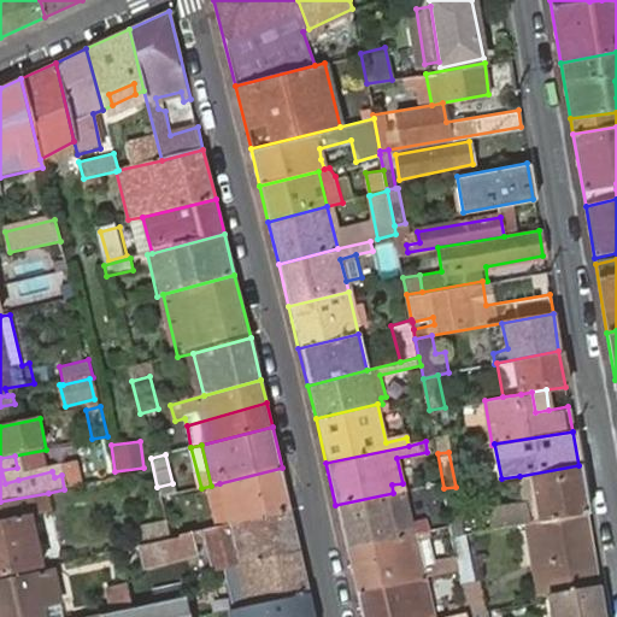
[(492,509),(495,529),(524,523),(530,522),(586,511),(579,465),(519,476),(524,501),(492,509)]
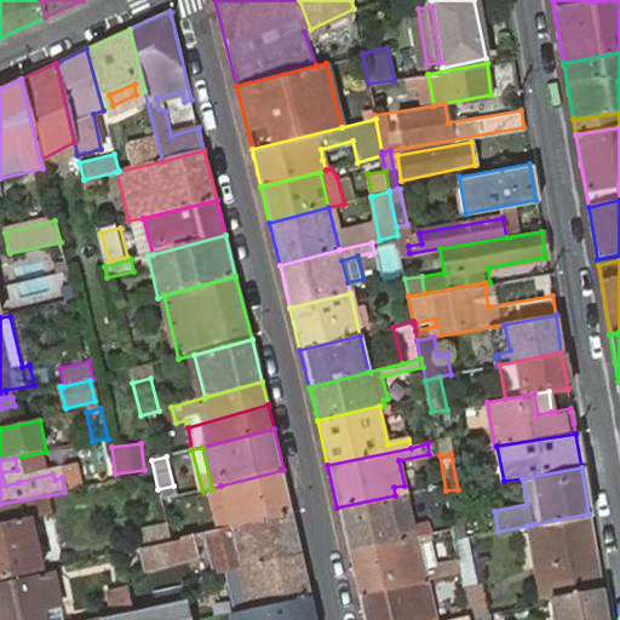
[(18,482),(17,470),(1,472),(5,486),(18,482)]
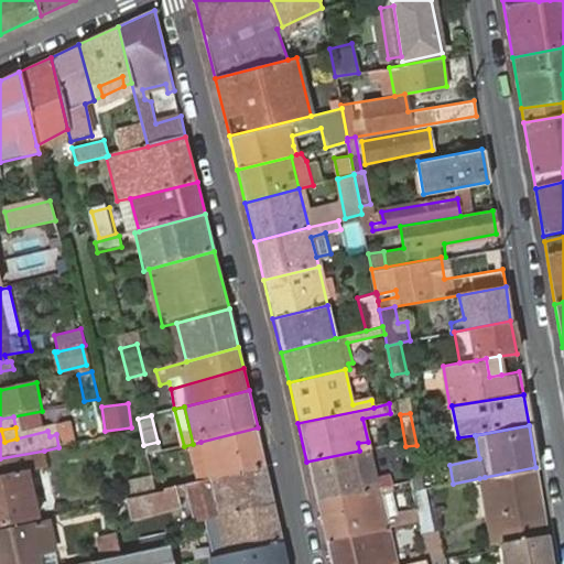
[(209,475),(210,479),(267,466),(258,427),(201,442),(204,452),(193,454),(198,477),(209,475)]
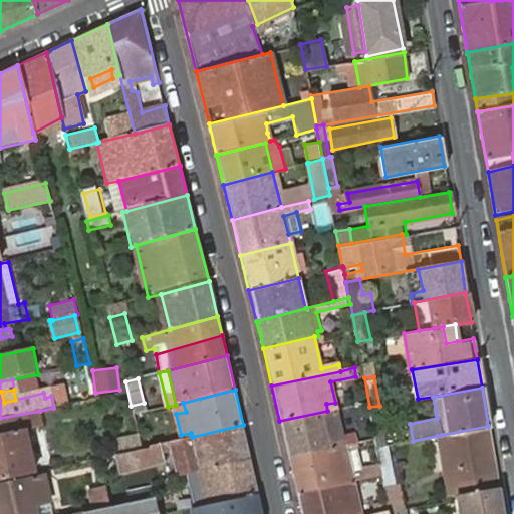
[(379,406),(369,407),(377,447),(391,445),(381,405),(379,406)]
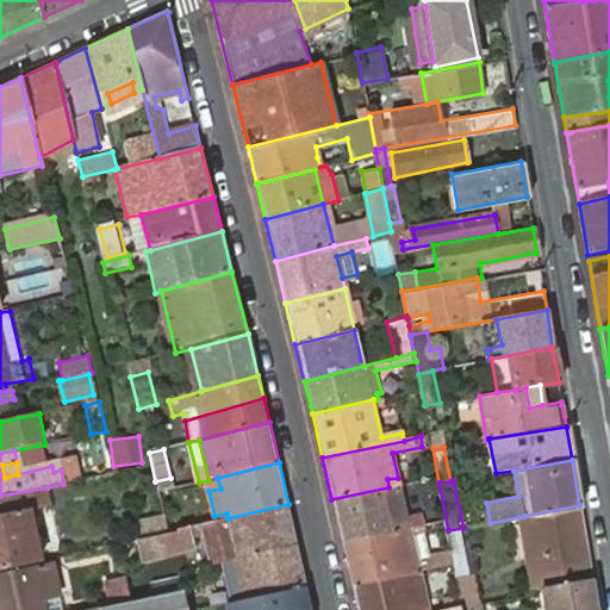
[(331,499),(342,545),(400,531),(398,524),(402,524),(397,498),(411,496),(409,484),(399,485),(388,487),(331,499)]
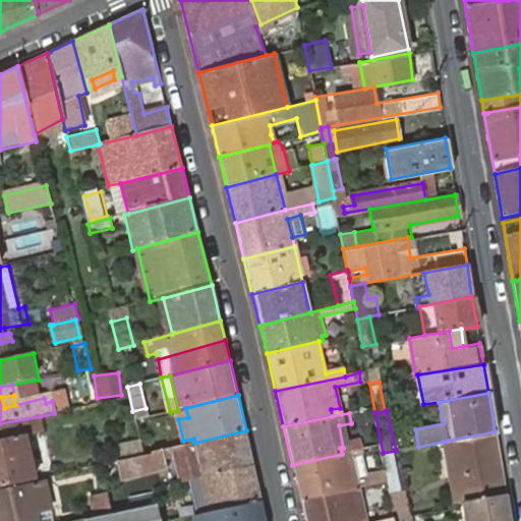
[(41,416),(0,423),(0,485),(33,479),(22,438),(45,432),(41,416)]
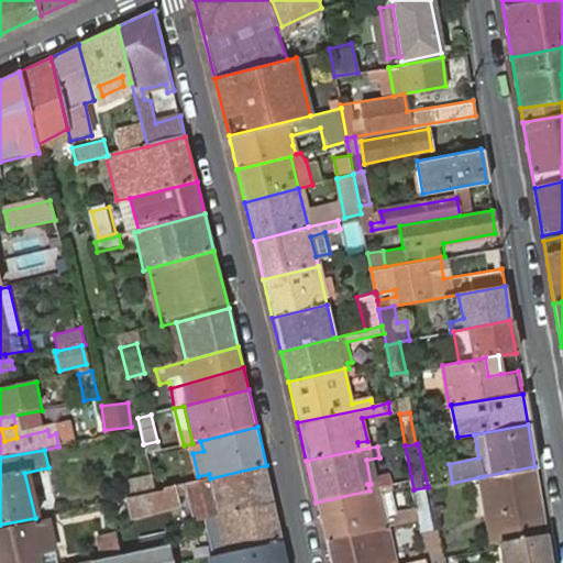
[(155,495),(127,500),(131,520),(177,509),(181,527),(196,523),(219,518),(275,506),(266,465),(210,478),(155,490),(155,495)]
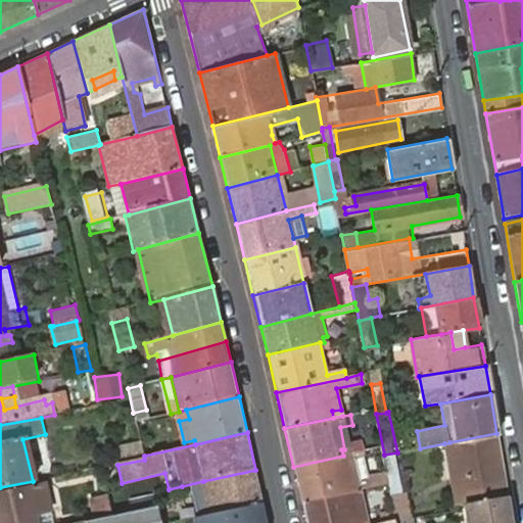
[(496,433),(449,442),(460,504),(465,503),(508,494),(496,433)]
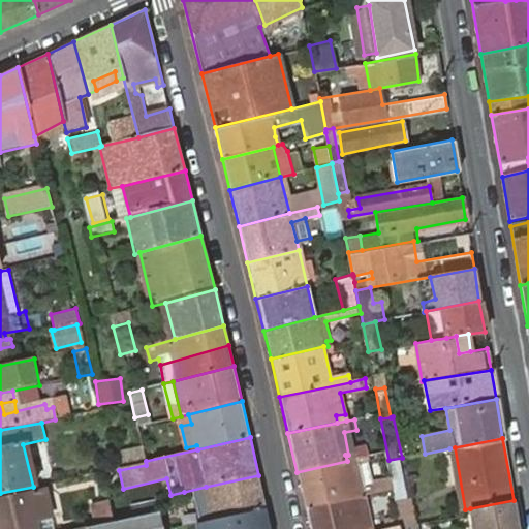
[(146,461),(142,444),(117,450),(118,458),(111,460),(113,472),(119,470),(146,465),(146,461)]
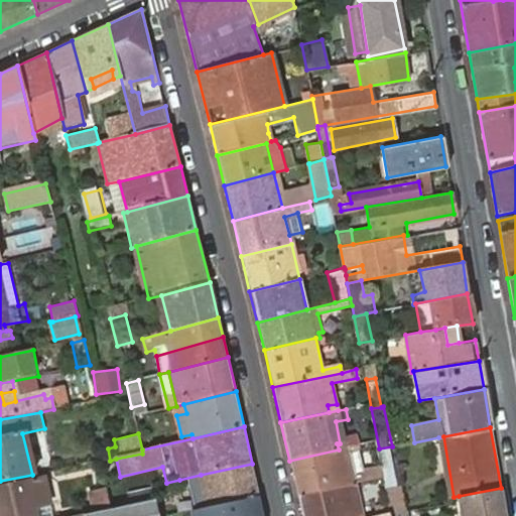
[(289,461),(297,497),(356,484),(373,480),(371,471),(362,472),(357,446),(339,449),(289,461)]
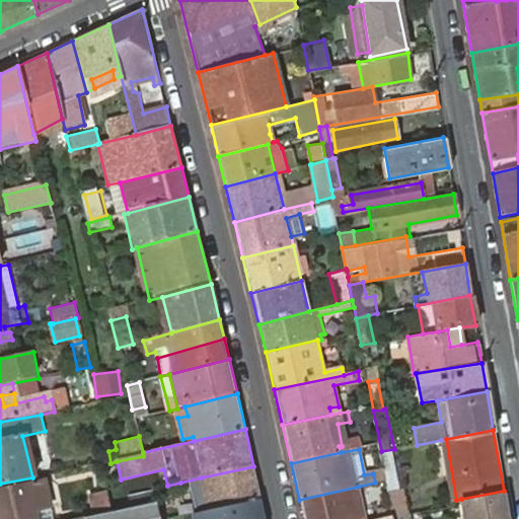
[(386,479),(388,489),(402,487),(394,449),(381,451),(385,470),(386,479)]
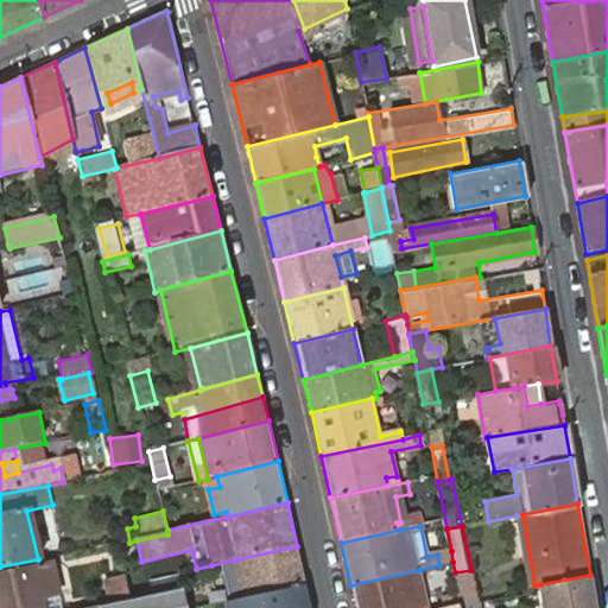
[(306,586),(297,546),(236,559),(247,600),(306,586)]
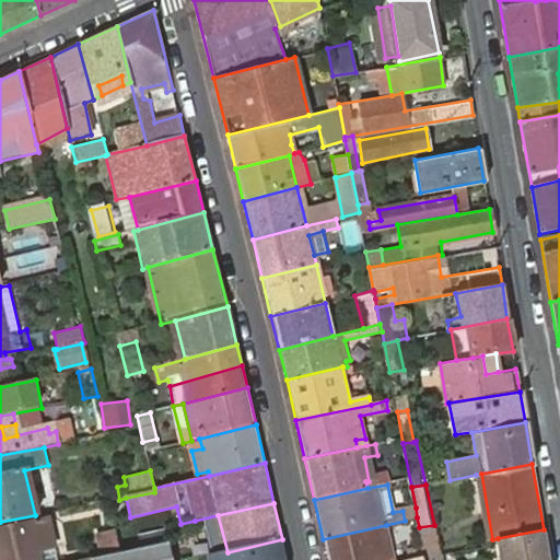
[(403,511),(405,521),(417,517),(416,508),(403,511)]
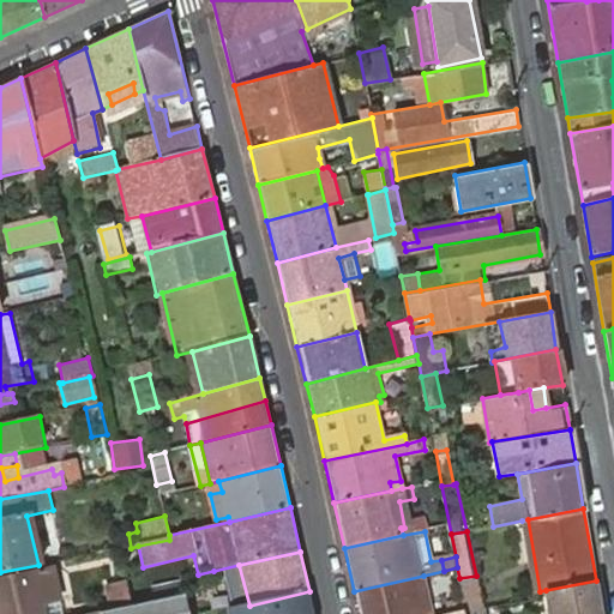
[(59,613),(50,571),(0,579),(0,613),(59,613)]
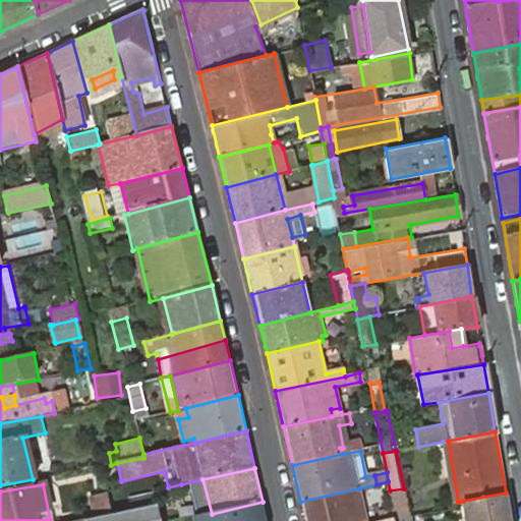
[(300,502),(304,520),(365,520),(359,488),(300,502)]
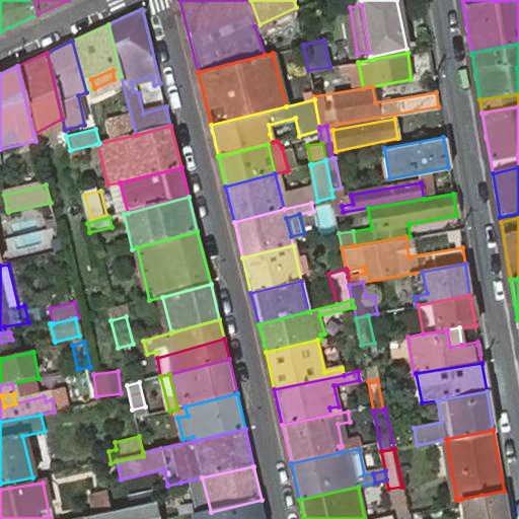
[(388,489),(393,515),(408,512),(402,487),(388,489)]
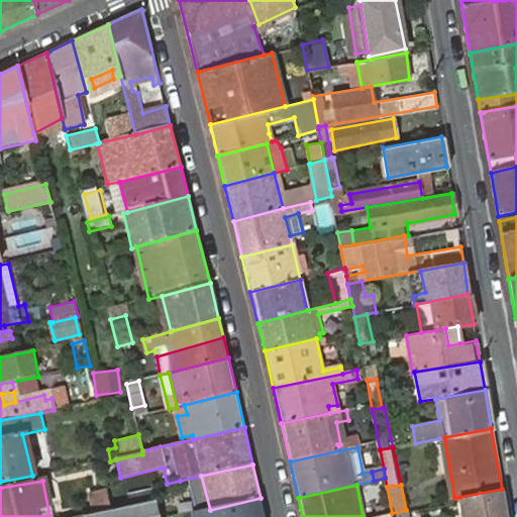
[(462,516),(506,516),(502,490),(502,489),(459,497),(462,516)]
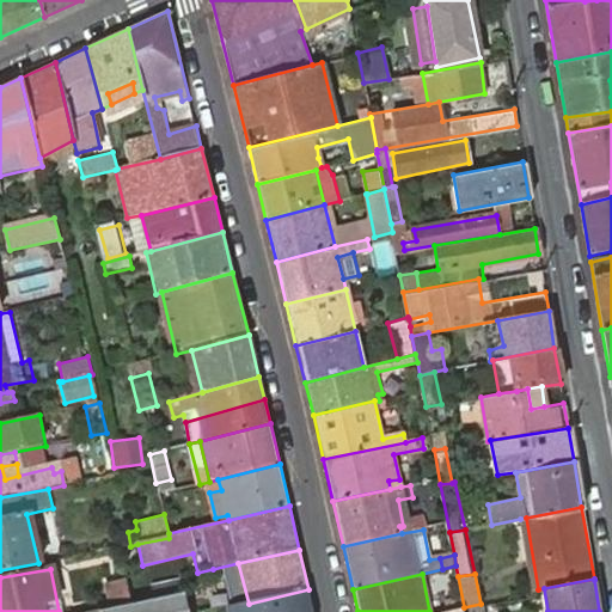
[(110,611),(128,607),(124,582),(105,585),(110,611)]
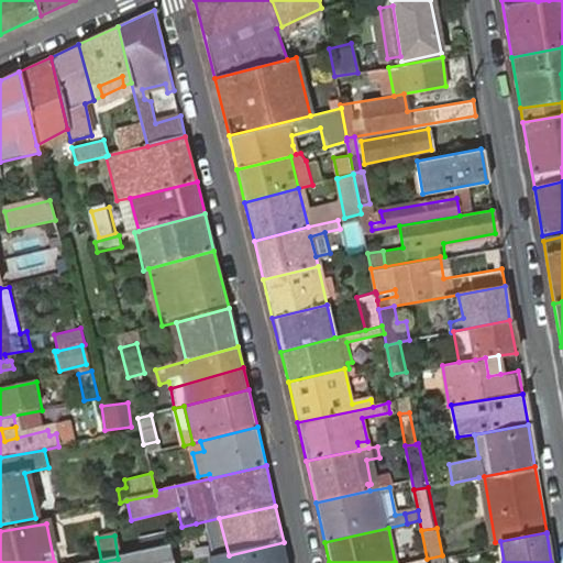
[(170,548),(167,537),(139,542),(142,553),(170,548)]
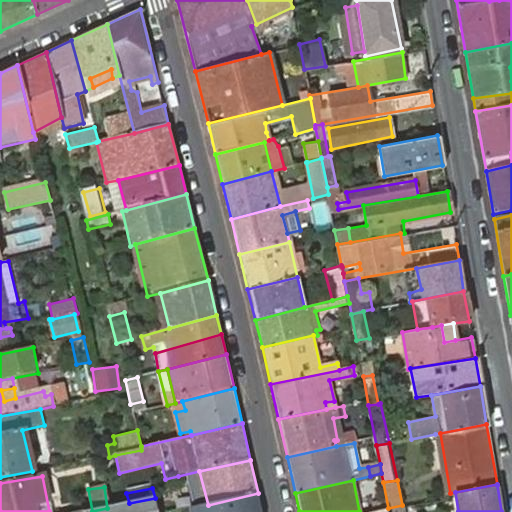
[(261,511),(258,493),(208,505),(189,510),(189,511),(261,511)]
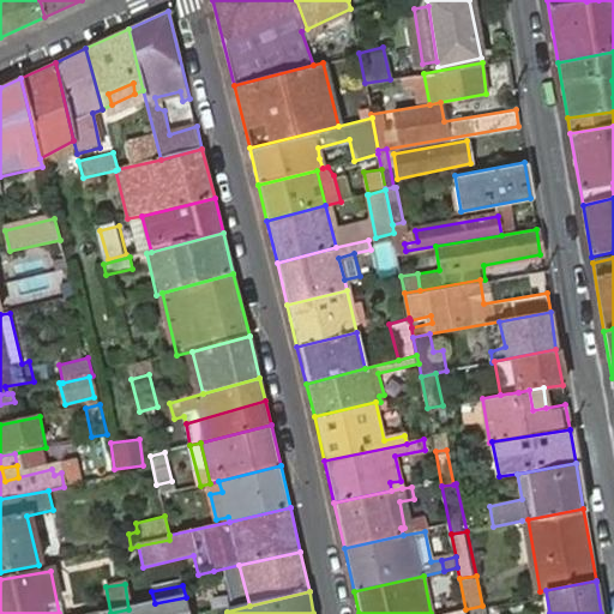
[(110,613),(103,613),(188,613),(186,597),(155,603),(128,609),(110,613)]
